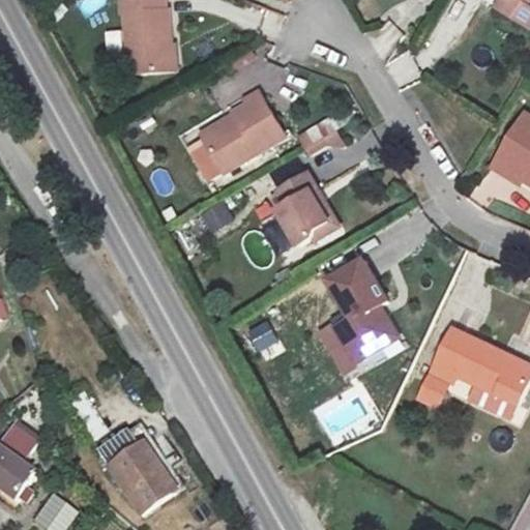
[(169,7),(168,0),(123,0),(125,12),(128,12),(135,72),(179,68),(172,6),(169,7)]
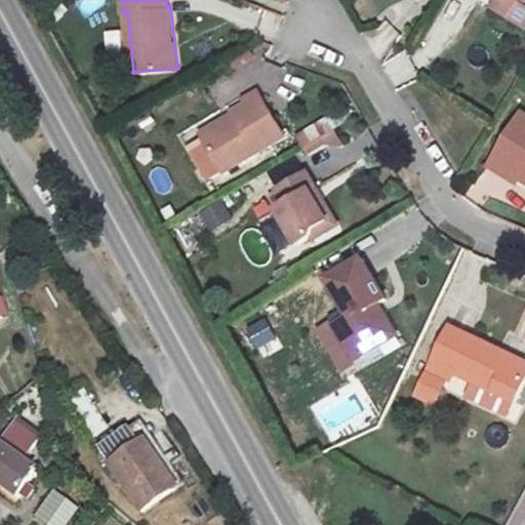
[(491,0),(489,3),(523,24),(524,19),(524,4),(520,1),(520,0),(491,0)]
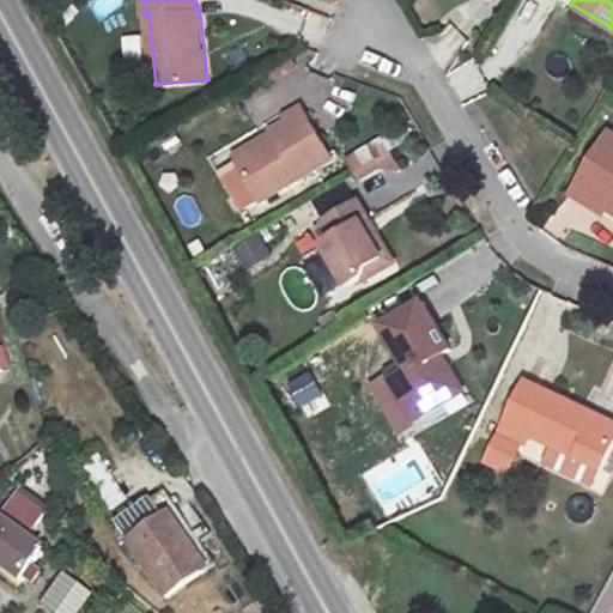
[(472,59),(444,76),(462,105),(490,90),(472,59)]
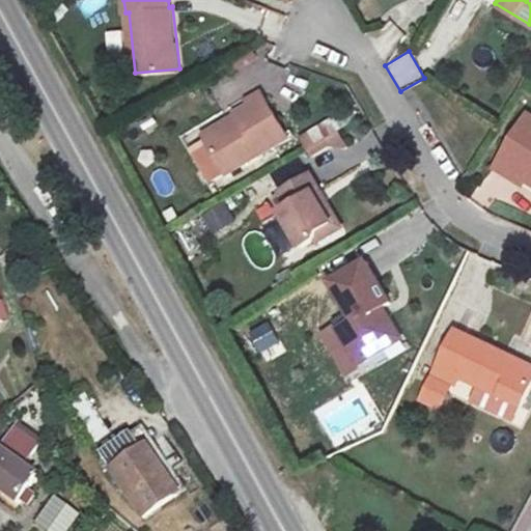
[(205,135),(224,171),(286,134),(262,89),(247,98),(249,101),(234,109),(235,111),(238,115),(205,135)]
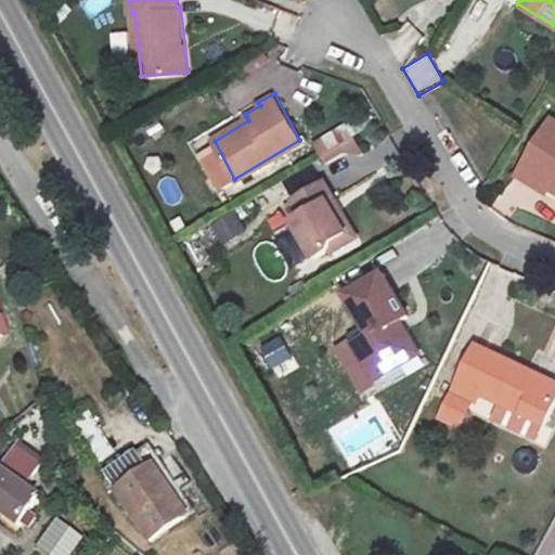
[(544,188),(546,182),(551,175),(554,177),(554,115),(550,113),(515,169),(544,188)]
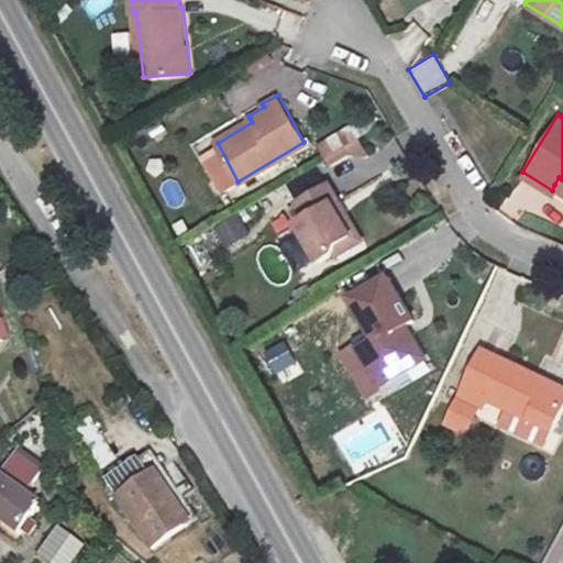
[(216,139),(218,143),(252,122),(250,118),(216,139)]
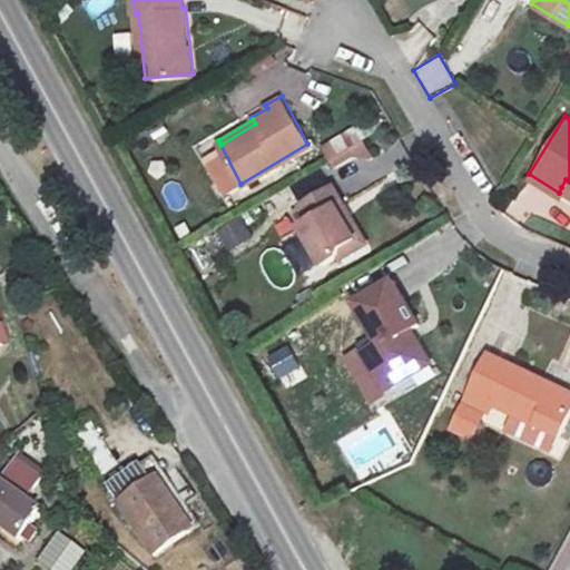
[(323,147),(328,157),(362,137),(354,125),(334,137),(335,140),(323,147)]
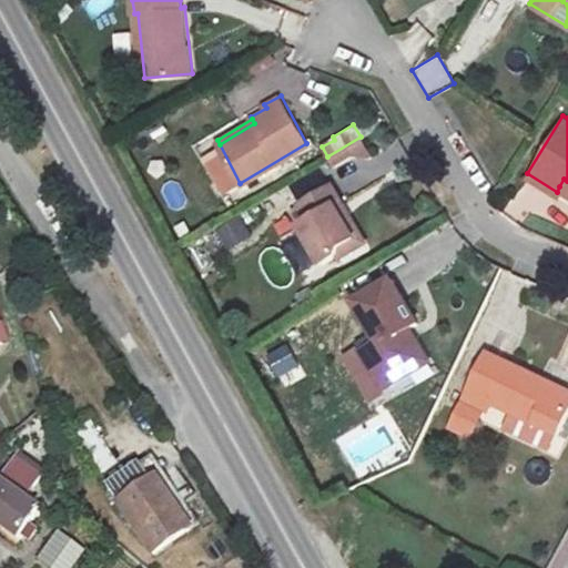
[(327,156),(332,163),(350,153),(367,154),(371,153),(361,137),(327,156)]
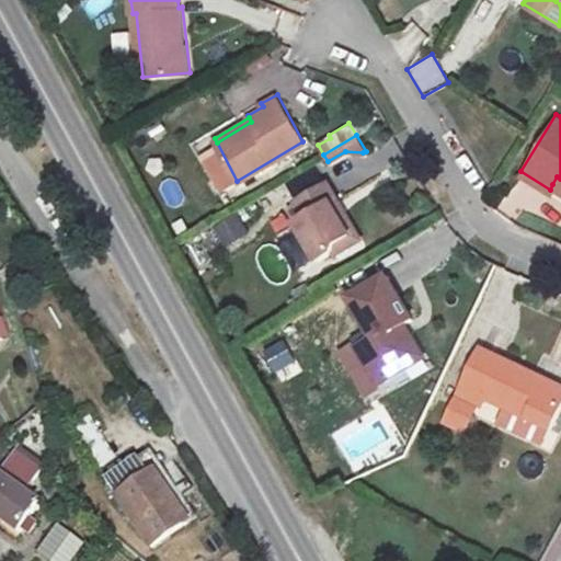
[(324,180),(293,198),(302,214),(294,219),(320,262),(335,251),(336,242),(351,235),(331,202),(336,198),(324,180)]
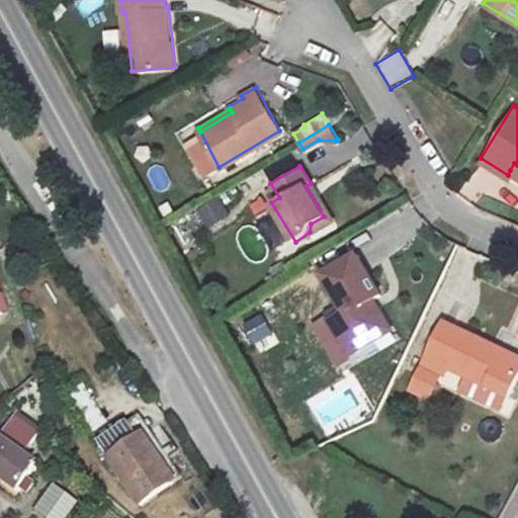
[(324,217),(311,224),(310,232),(311,234),(332,219),(311,183),(306,186),(324,217)]
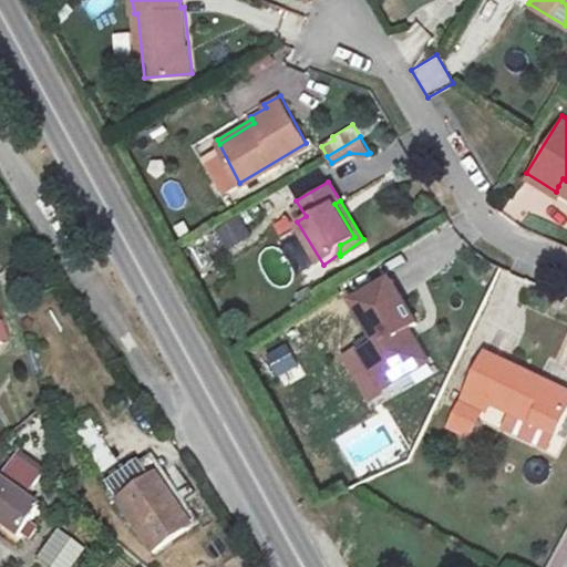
[(245,220),(219,224),(223,244),(248,240),(245,220)]
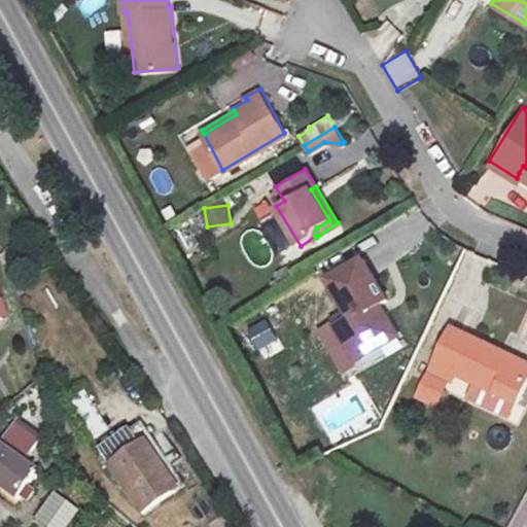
[(362,255),(327,277),(350,314),(341,319),(362,354),(385,340),(382,336),(396,326),(380,301),(387,295),(362,255)]
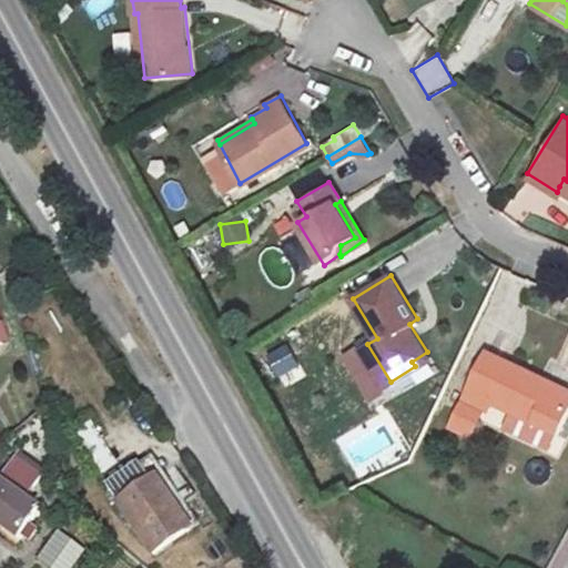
[(367,344),(362,348),(384,386),(391,382),(367,344)]
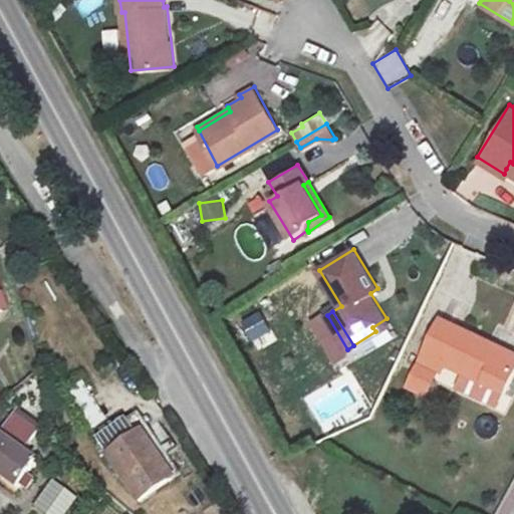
[(462,325),(441,315),(412,379),(428,387),(440,362),(444,364),(447,357),(507,386),(513,369),(513,345),(463,322),(462,325)]
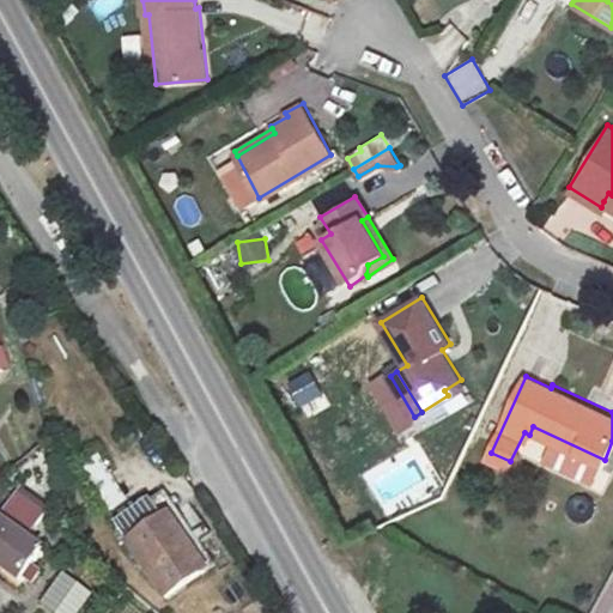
[(444,390),(448,395),(465,386),(461,380),(444,390)]
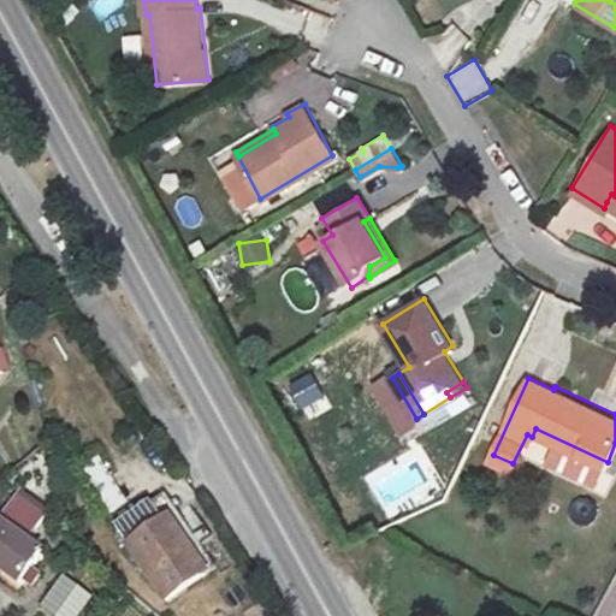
[(521,457),(539,466),(549,449),(529,439),(521,457)]
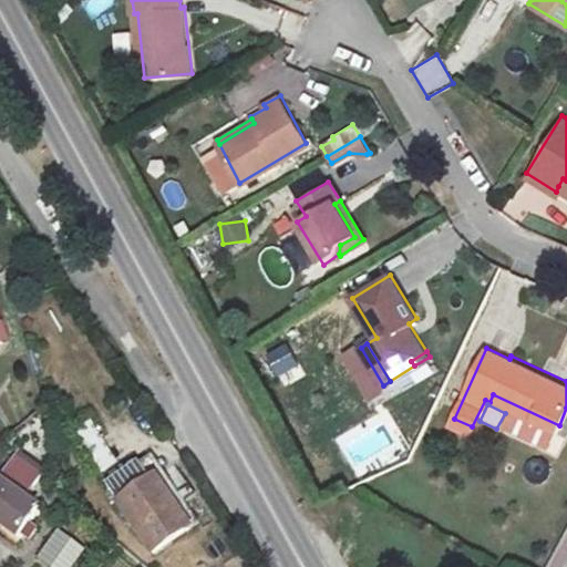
[(142,436),(95,462),(137,537),(186,508),(173,484),(184,477),(166,450),(155,456),(142,436)]
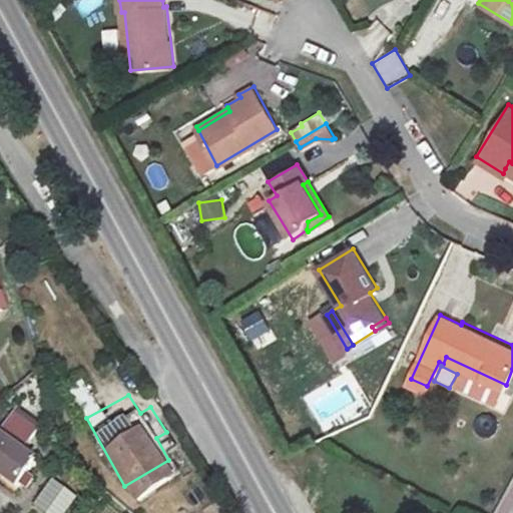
[(10,409),(6,416),(0,425),(0,478),(12,487),(29,458),(14,449),(30,421),(10,409)]
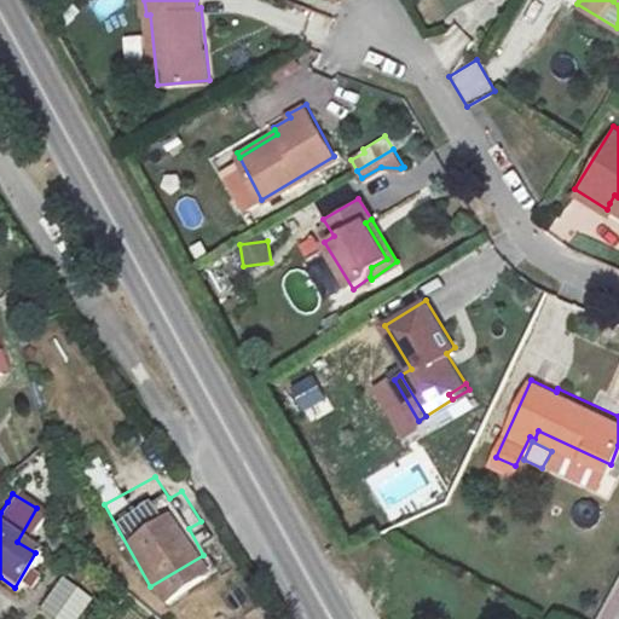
[(50,618),(77,618),(92,599),(59,578),(38,611),(50,618)]
